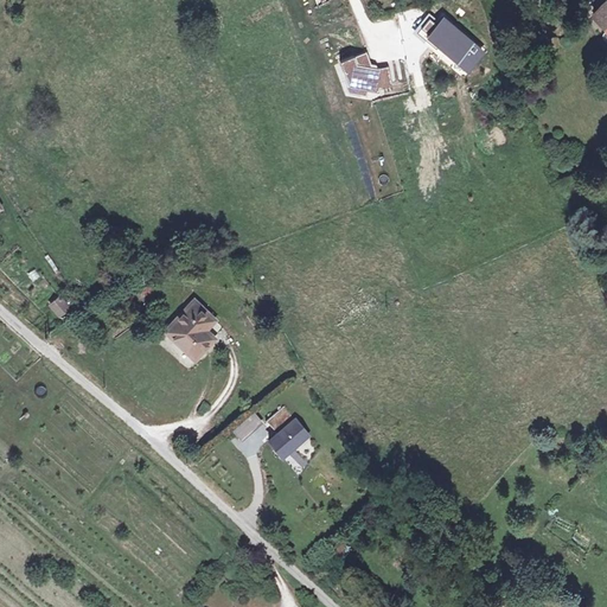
[(445,17),(427,36),(457,63),(474,43),(445,17)]
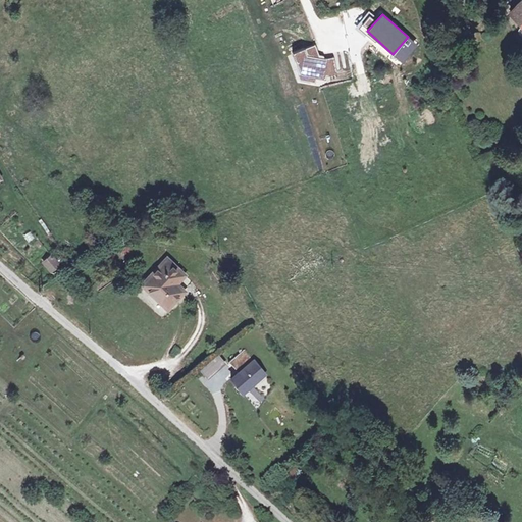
[(317,44),(306,48),(309,55),(322,58),(317,44)]
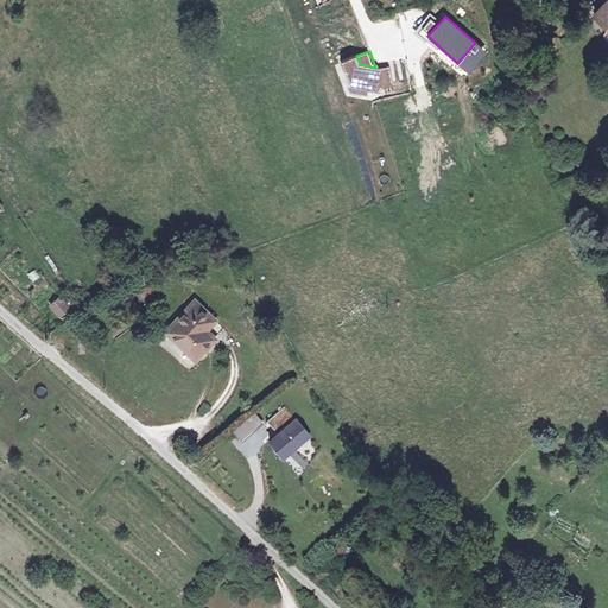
[(381,93),(381,89),(394,87),(391,67),(380,68),(375,68),(360,64),(356,56),(342,62),(347,73),(352,87),(372,90),(381,93)]
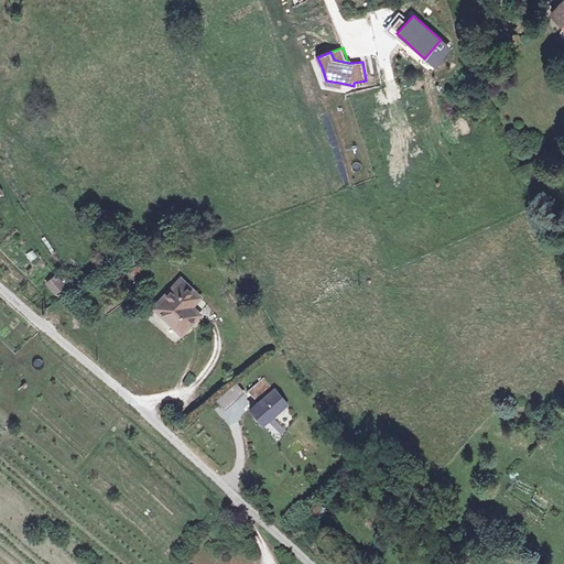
[(326,80),(322,67),(325,86),(344,90),(345,84),(326,80)]
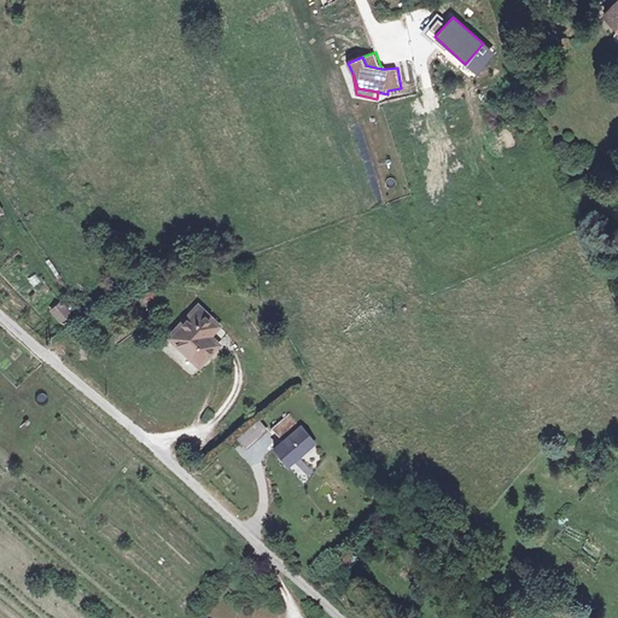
[(58,324),(73,316),(66,301),(51,308),(58,324)]
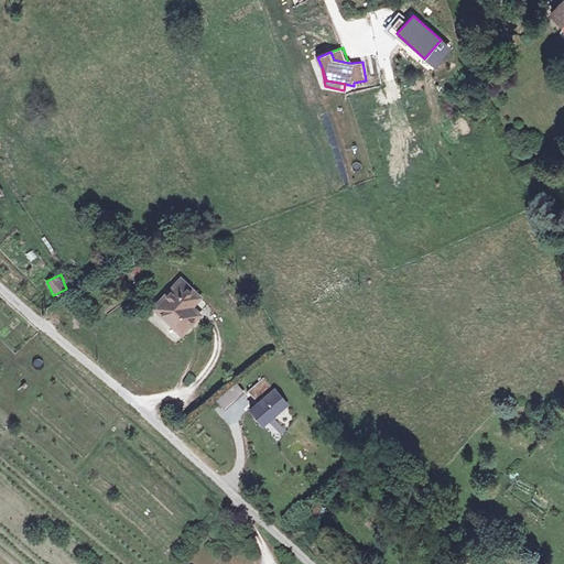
[(185,283),(159,313),(184,336),(212,307),(185,283)]
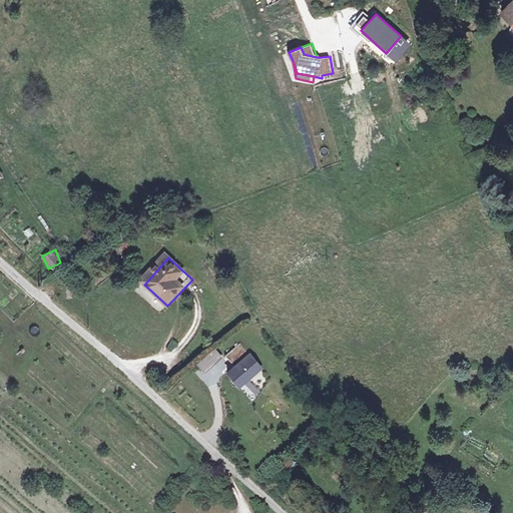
[(46,288),(52,294),(56,288),(50,283),(46,288)]
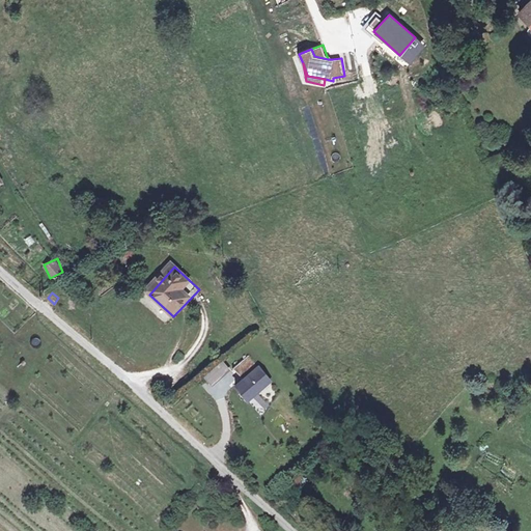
[(247,374),(236,383),(248,397),(259,388),(273,401),(280,390),(251,354),(236,364),(247,374)]
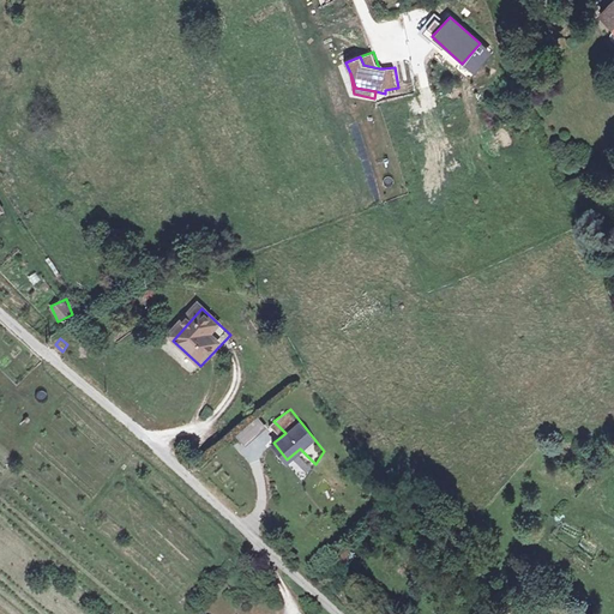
[(258,417),(252,422),(259,432),(265,427),(258,417)]
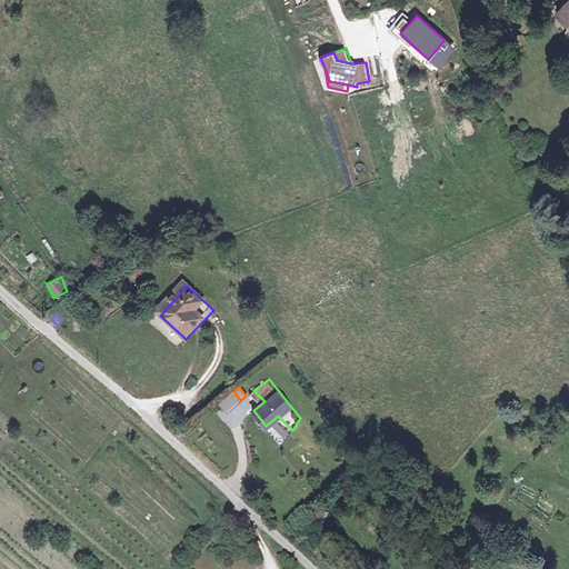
[(233,391),(220,401),(227,410),(240,400),(233,391)]
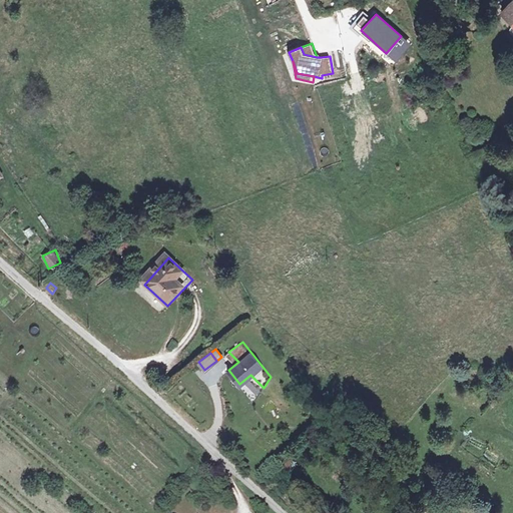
[(482,441),(473,454),(481,459),(489,446),(482,441)]
